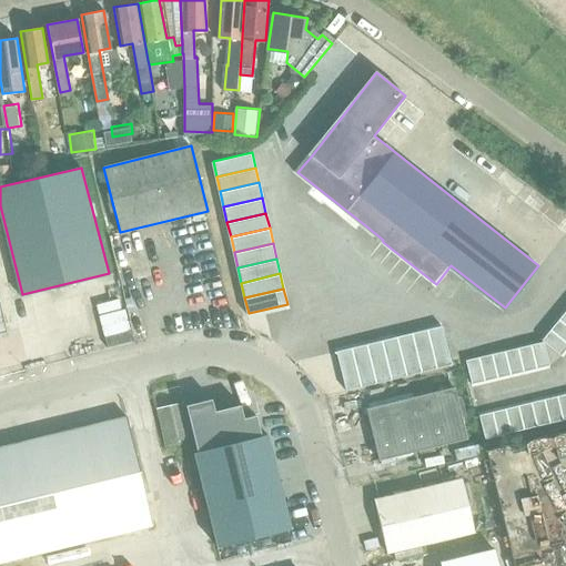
[(565,322),(561,317),(552,329),(565,339),(565,322)]
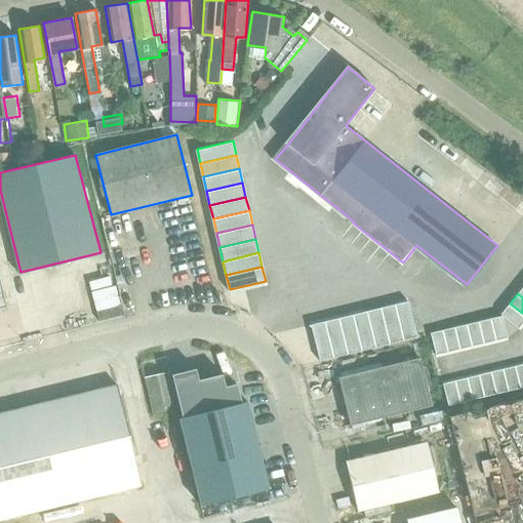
[(409,299),(396,304),(404,339),(418,335),(409,299)]
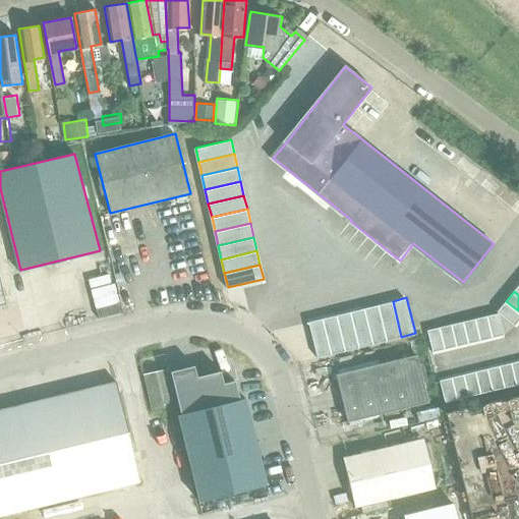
[(393,301),(379,304),(388,340),(401,337),(393,301)]
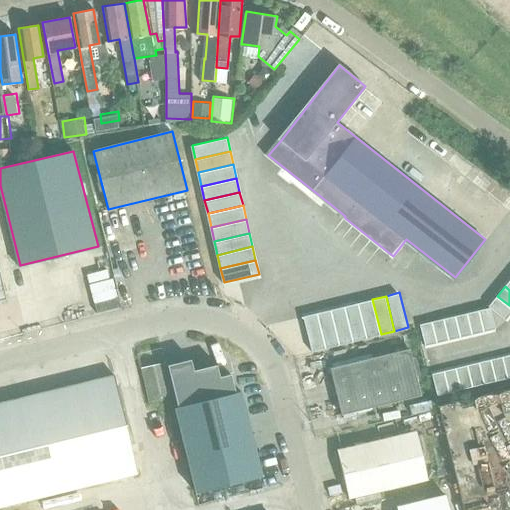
[(509,305),(497,296),(489,305),(506,319),(509,315),(509,305)]
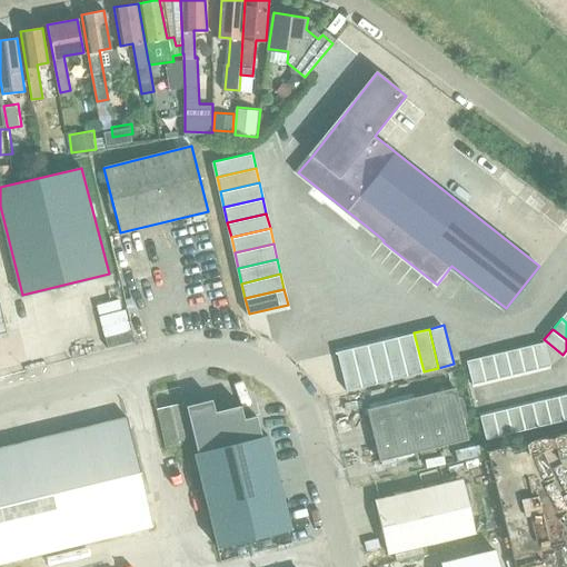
[(414,332),(399,336),(408,375),(424,371),(414,332)]
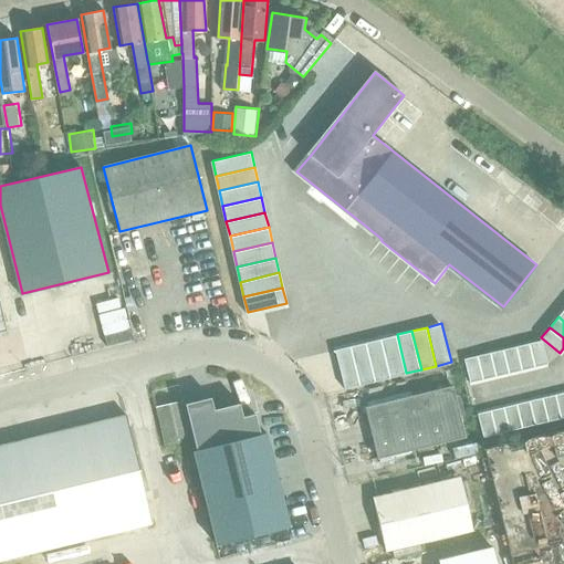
[(397,334),(382,338),(392,377),(406,373),(397,334)]
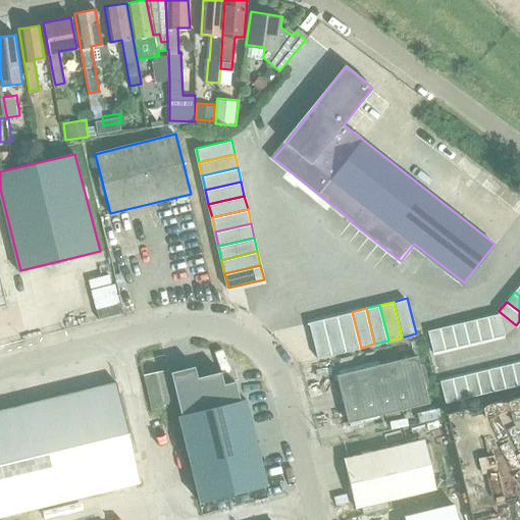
[(352,312),(338,315),(347,351),(361,348),(352,312)]
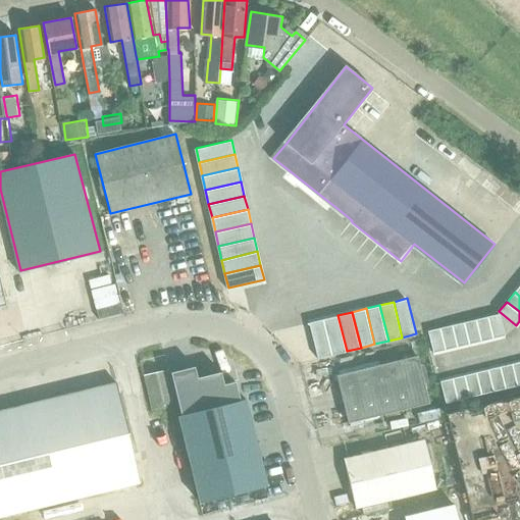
[(501,313),(488,315),(495,338),(506,334),(501,313)]
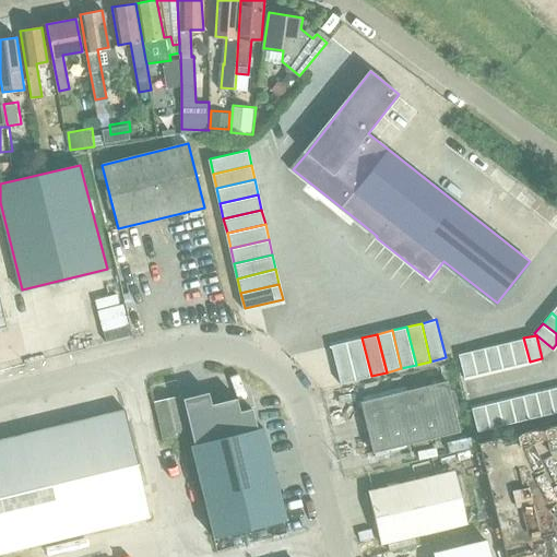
[(362,338),(347,341),(356,379),(371,376),(362,338)]
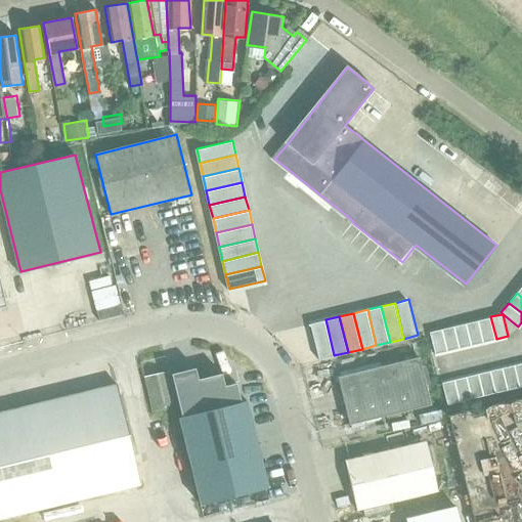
[(490,316),(479,319),(484,342),(496,339),(490,316)]
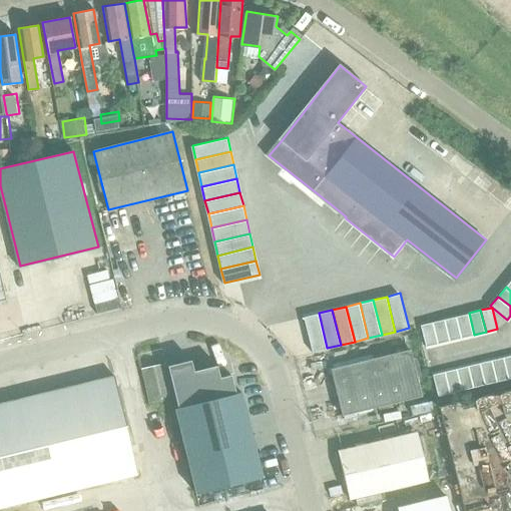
[(319,313),(305,317),(314,351),(327,348),(319,313)]
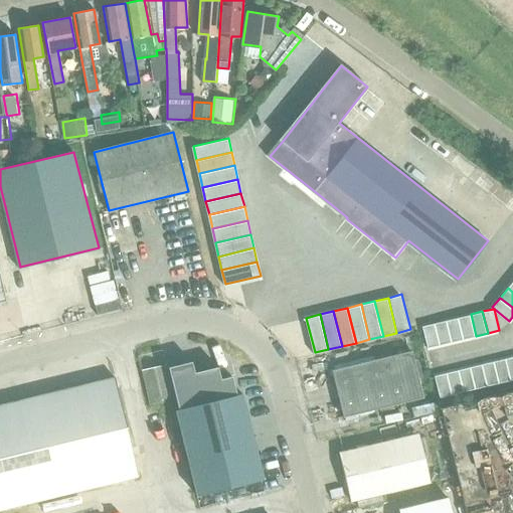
[(471,314),(459,317),(464,338),(476,336),(471,314)]
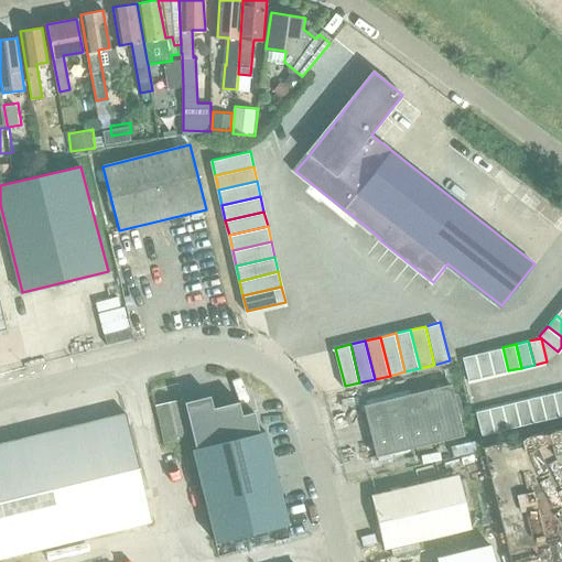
[(503,347),(489,350),(496,374),(508,370),(503,347)]
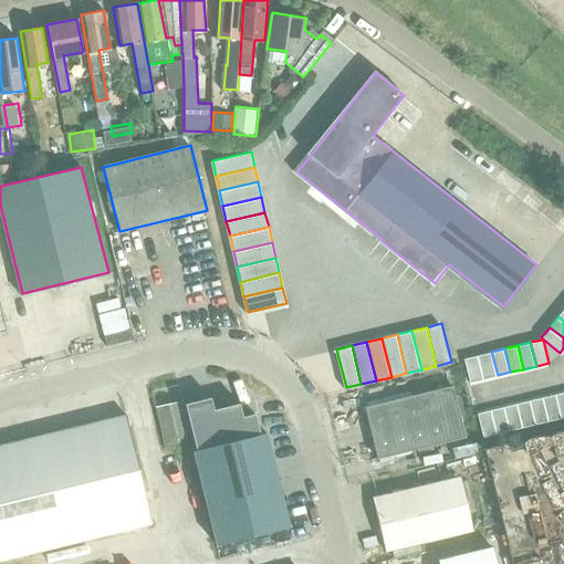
[(491,352),(479,354),(484,378),(498,375),(491,352)]
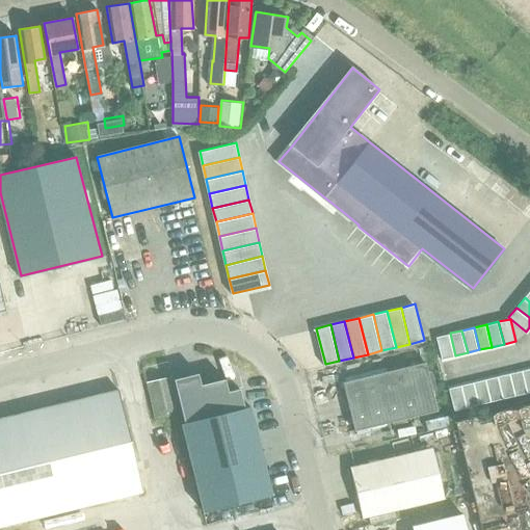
[(450,333),(438,336),(443,359),(455,355),(450,333)]
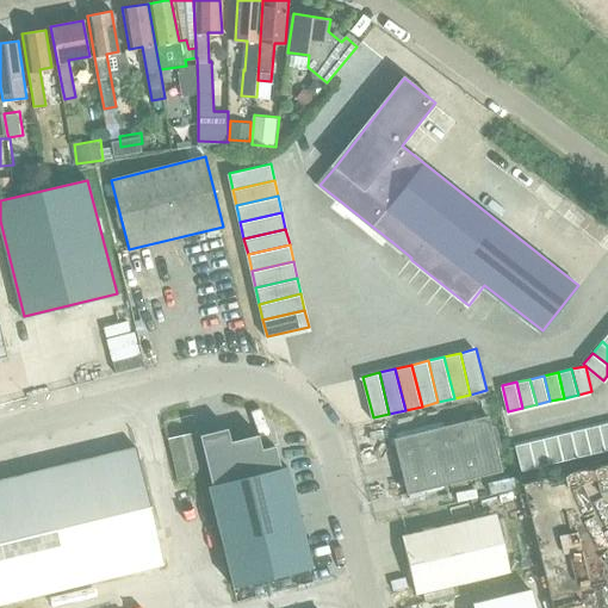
[(394,439),(408,495),(502,472),(489,415),(394,439)]
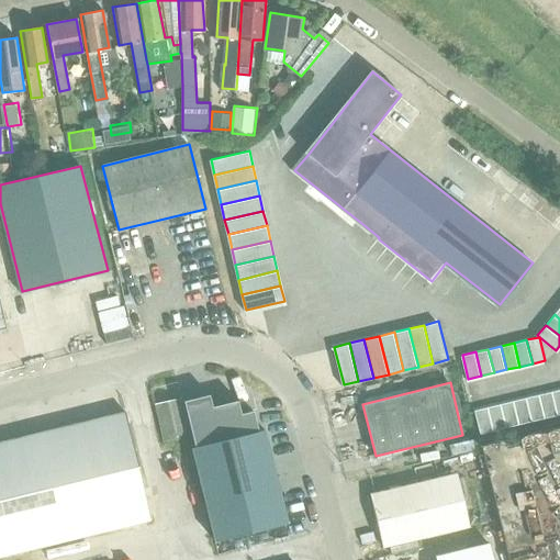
[(552,390),(539,393),(546,417),(558,414),(552,390)]
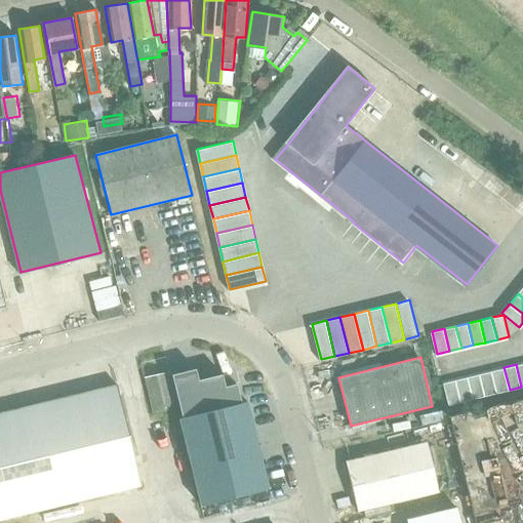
[(202,505),(270,487),(248,400),(242,401),(238,383),(227,385),(224,372),(199,378),(197,367),(173,373),(184,415),(180,416),(202,505)]
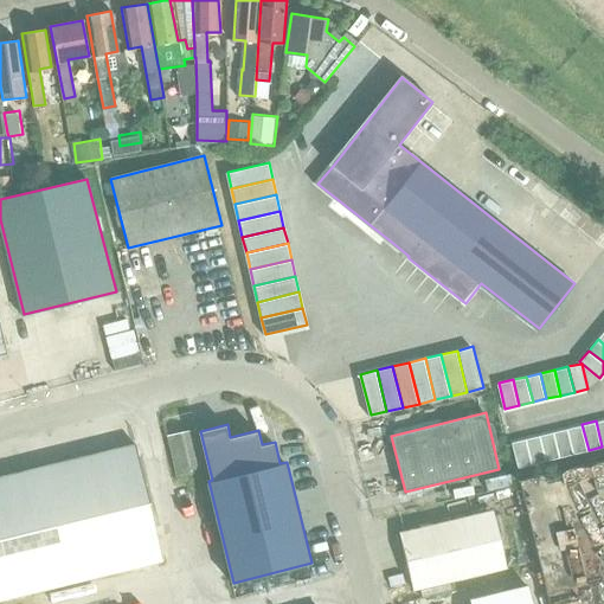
[(582,424),(569,428),(574,454),(589,450),(582,424)]
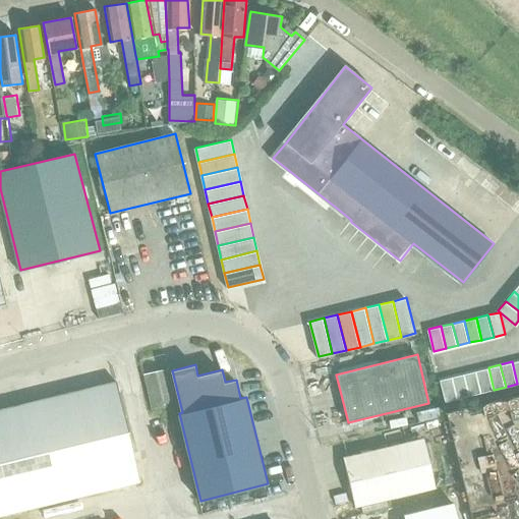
[(488,367),(476,370),(481,392),(494,390),(488,367)]
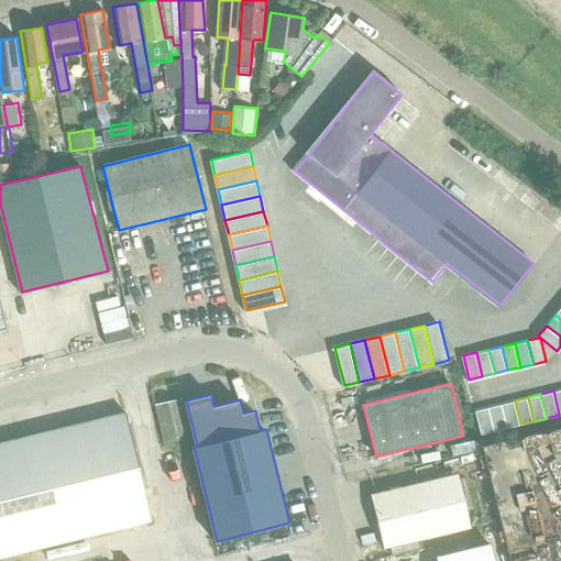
[(184,399),(156,406),(164,441),(193,435),(184,399)]
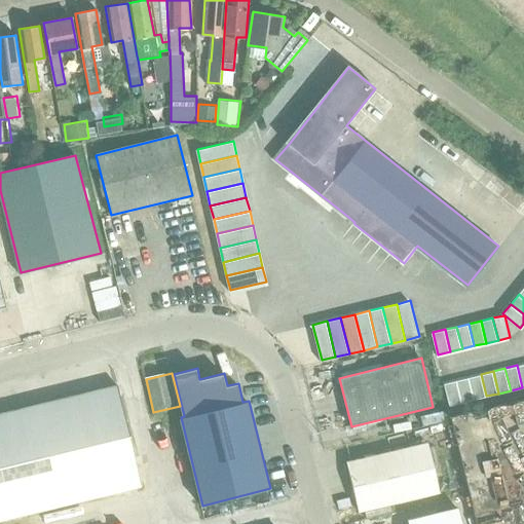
[(481,374),(469,377),(474,399),(486,396),(481,374)]
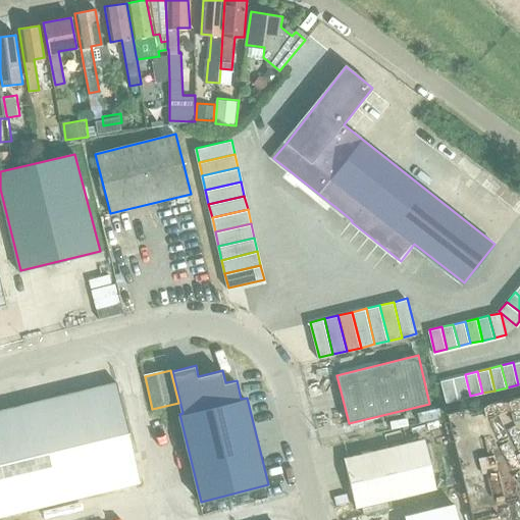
[(465,374),(454,377),(459,399),(470,396),(465,374)]
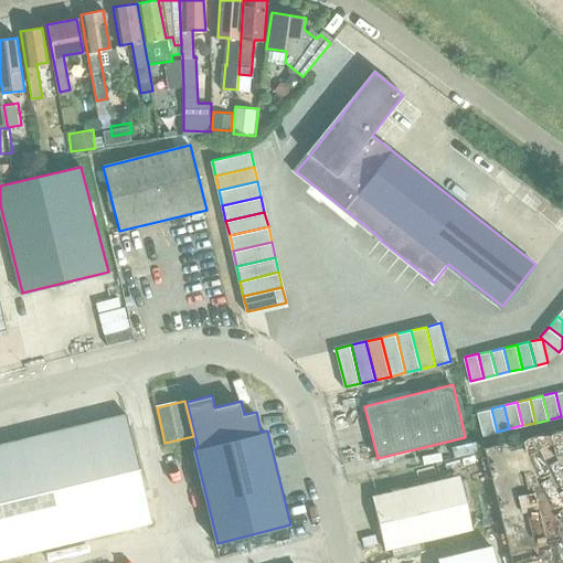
[(491,409),(478,412),(484,435),(497,432),(491,409)]
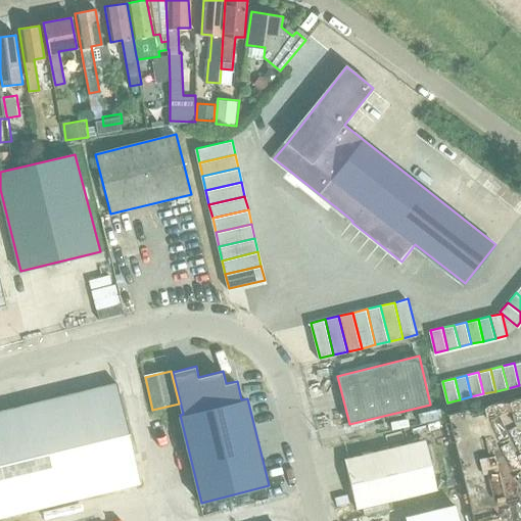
[(0,412),(0,516),(142,482),(117,384),(0,412)]
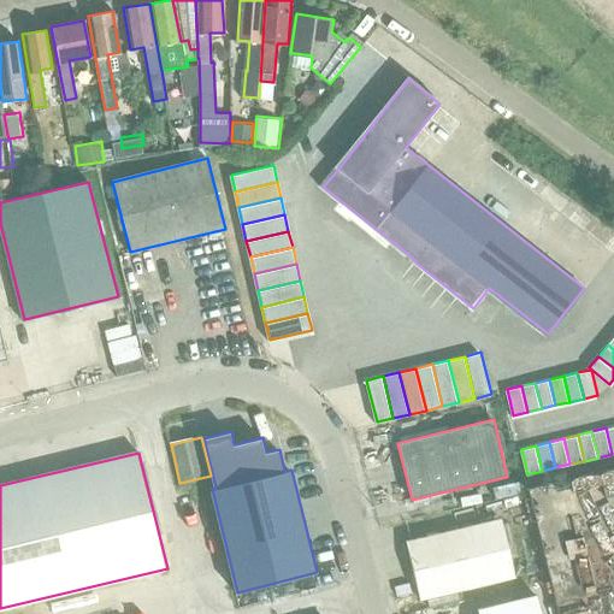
[(613,484),(602,483),(600,507),(613,507),(613,484)]
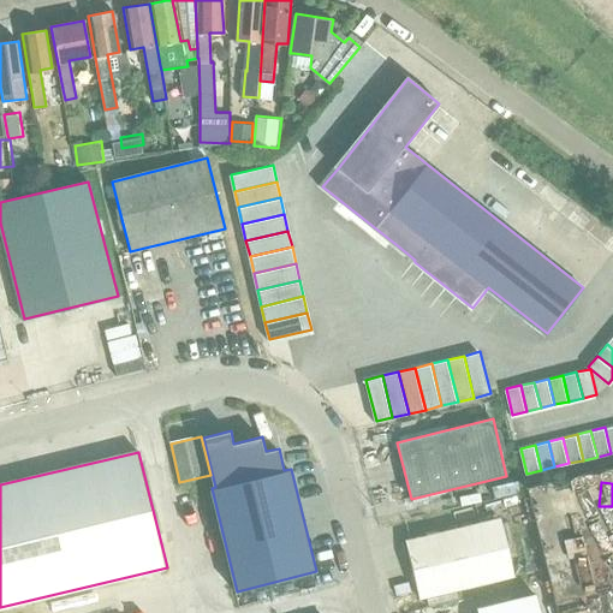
[(406,541),(421,597),(516,576),(501,517),(406,541)]
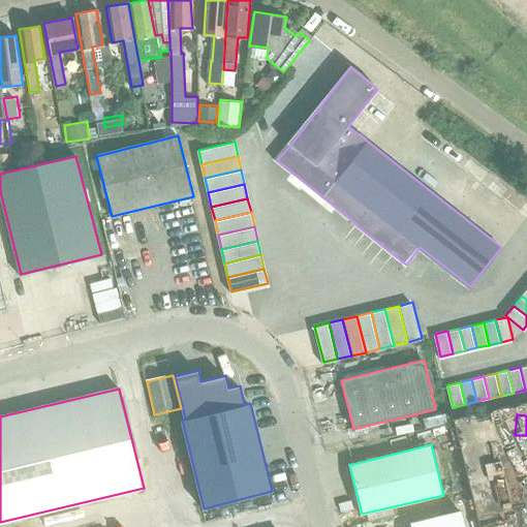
[(496,476),(508,472),(504,458),(491,462),(496,476)]
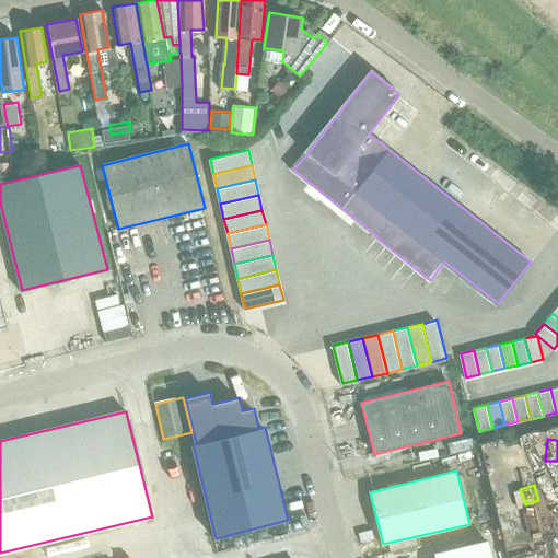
[(489,538),(436,553),(437,557),(493,557),(492,553),(489,538)]
